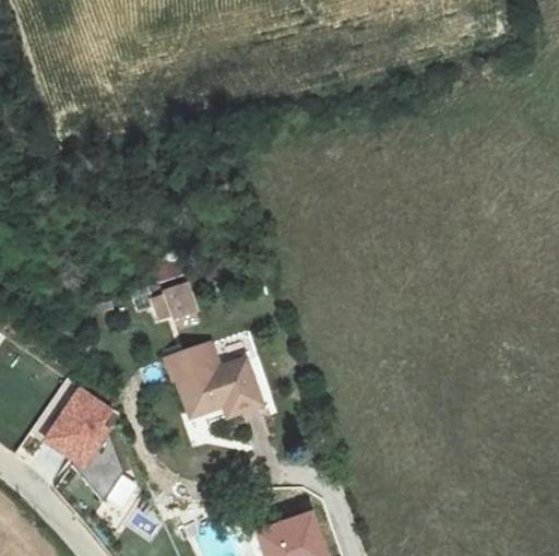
[(153,256),(161,282),(186,274),(178,248),(153,256)]
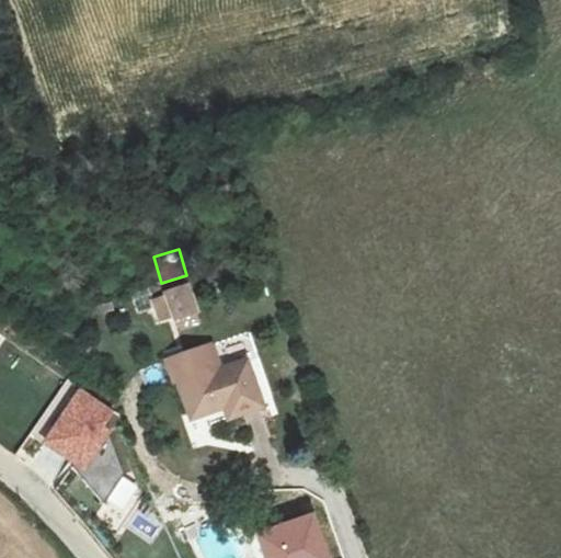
[(175,318),(178,333),(198,330),(192,285),(153,291),(158,321),(175,318)]
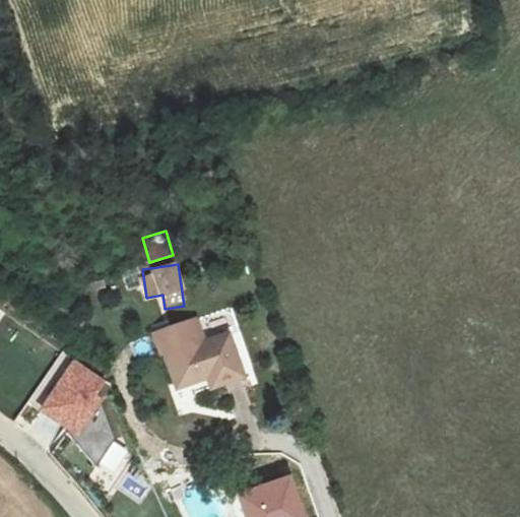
[(168,354),(179,385),(209,374),(214,387),(245,374),(232,335),(204,343),(196,318),(153,331),(160,349),(168,354)]
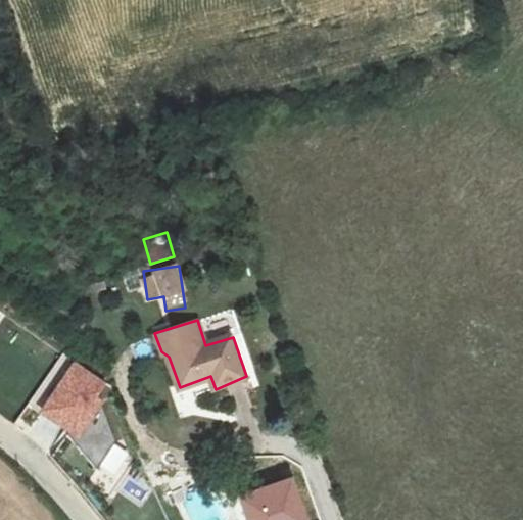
[(108,383),(75,359),(37,412),(78,440),(105,402),(98,396),(108,383)]
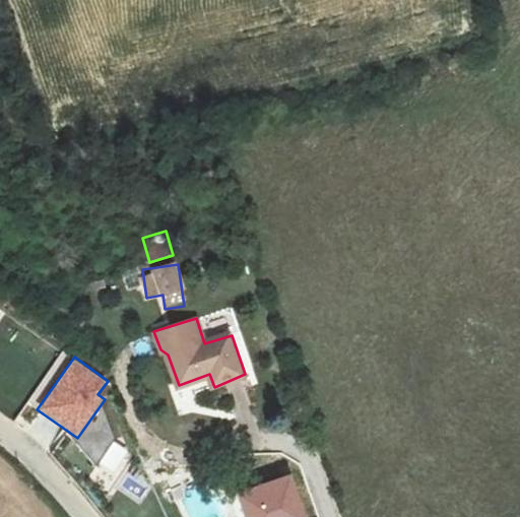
[(249,516),(309,516),(295,472),(241,491),(249,516)]
